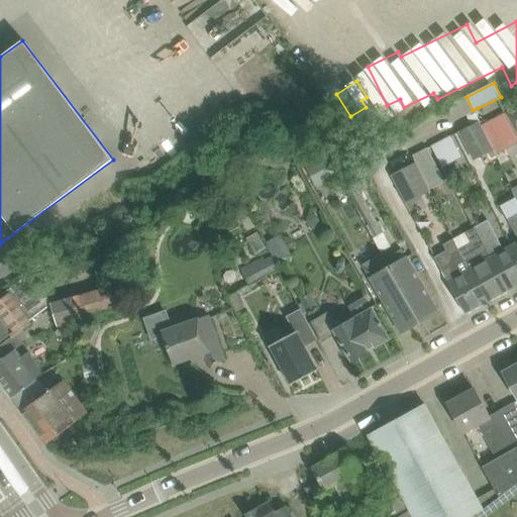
[(516,107),(505,114),(516,133),(516,107)]
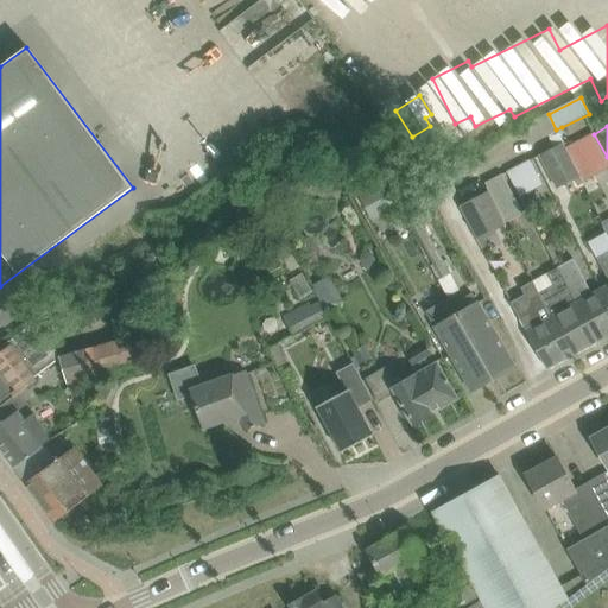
[(564,150),(578,177),(581,176),(584,182),(607,169),(607,158),(594,134),(567,149),(564,150)]
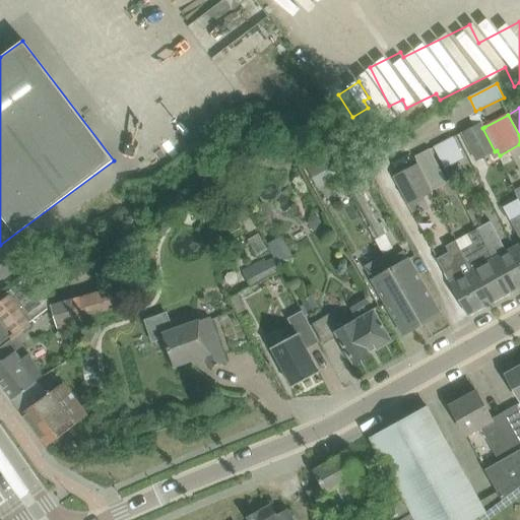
[(476,161),(495,151),(482,128),(484,127),(481,122),(461,133),(476,161)]
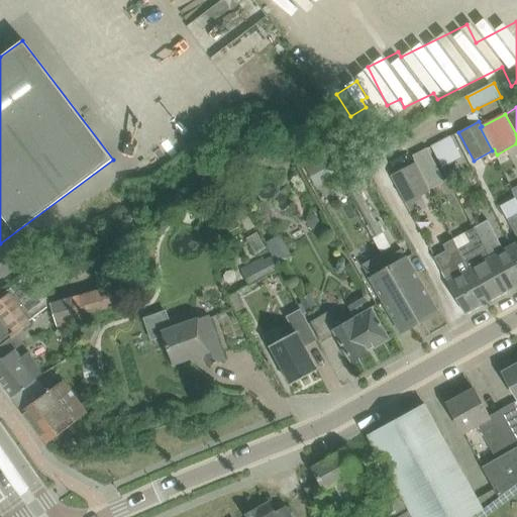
[(442,168),(460,158),(449,136),(431,146),(442,168)]
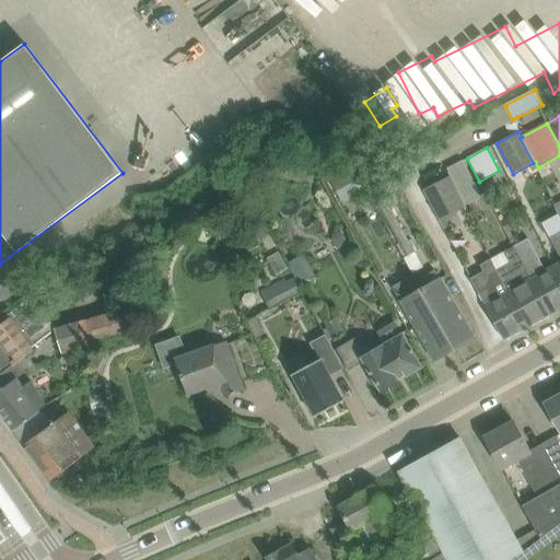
[(452,175),(466,205),(481,196),(463,160),(447,168),(451,176),(452,175)]
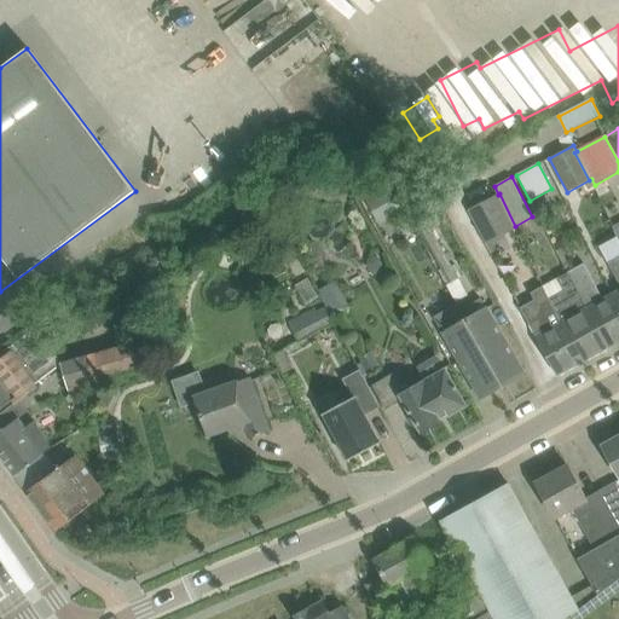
[(366,198),(381,224),(399,214),(386,187),(366,198)]
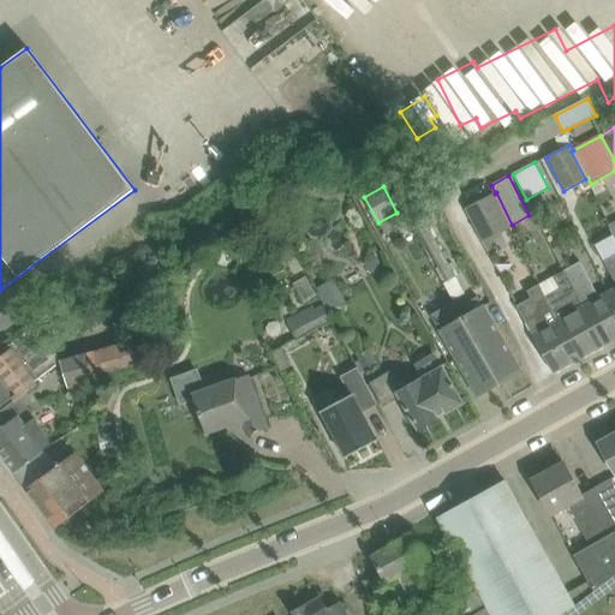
[(425,186),(399,201),(406,215),(434,201),(425,186)]
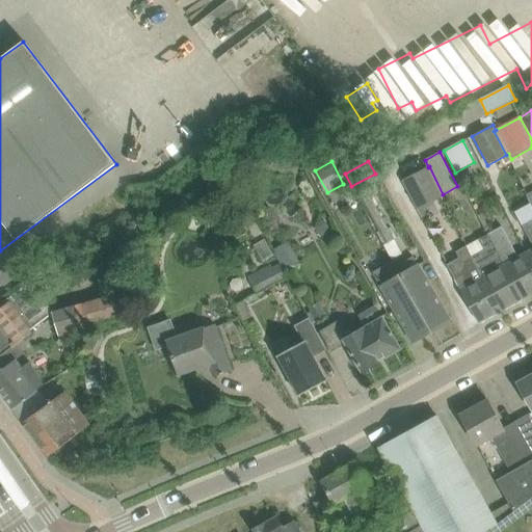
[(442,194),(443,194),(429,166),(428,167),(402,181),(418,210),(443,196),(442,194)]
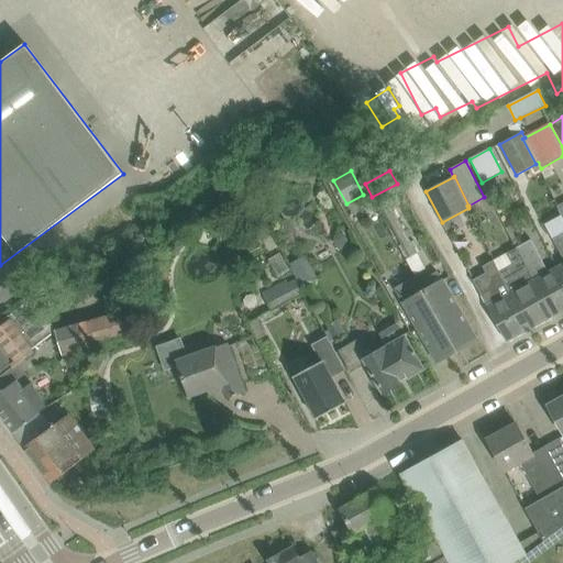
[(385,195),(376,200),(409,258),(418,253),(385,195)]
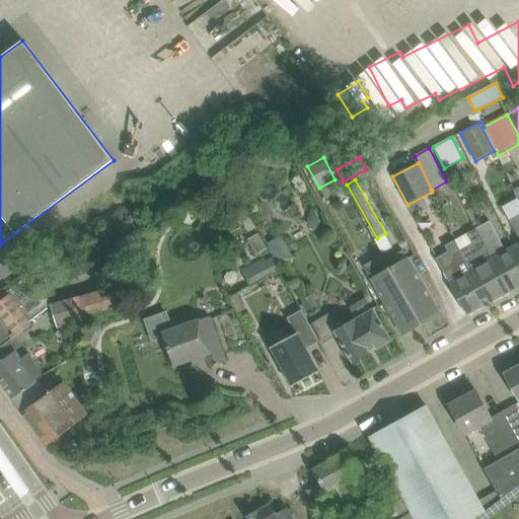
[(310,215),(308,220),(313,228),(317,229),(322,226),(323,222),(318,214),(313,213),(310,215)]
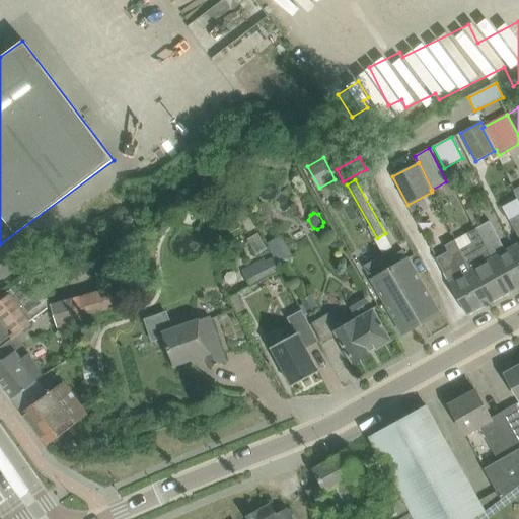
[(476,229),(511,292),(518,287),(518,254),(515,247),(507,251),(495,230),(491,221),(476,229)]
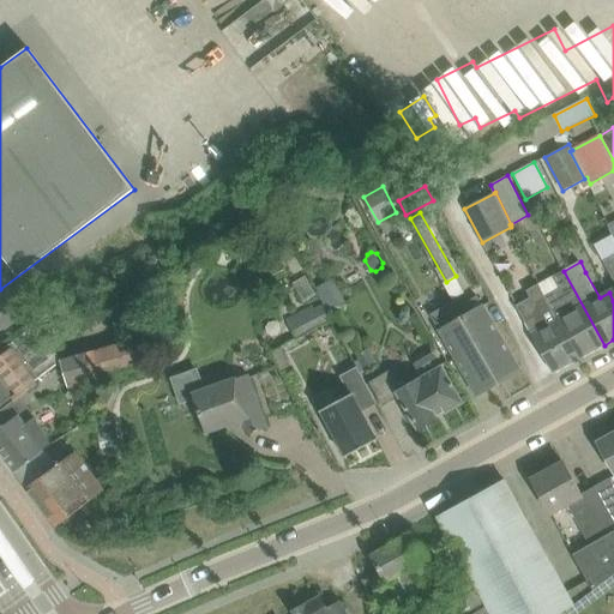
[(558,320),(579,359),(605,345),(564,271),(551,278),(558,290),(545,298),(558,320)]
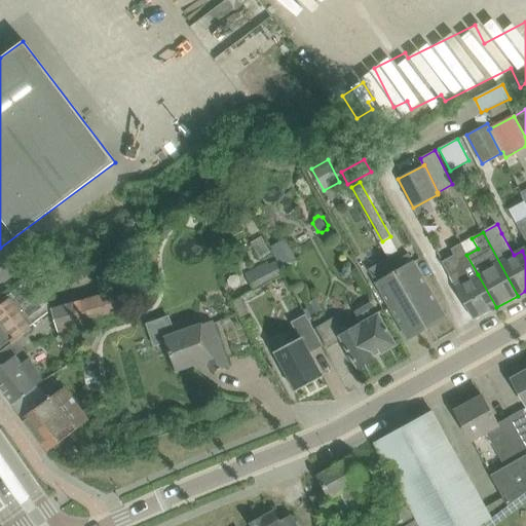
[(285,236),(270,245),(283,267),(297,260),(285,236)]
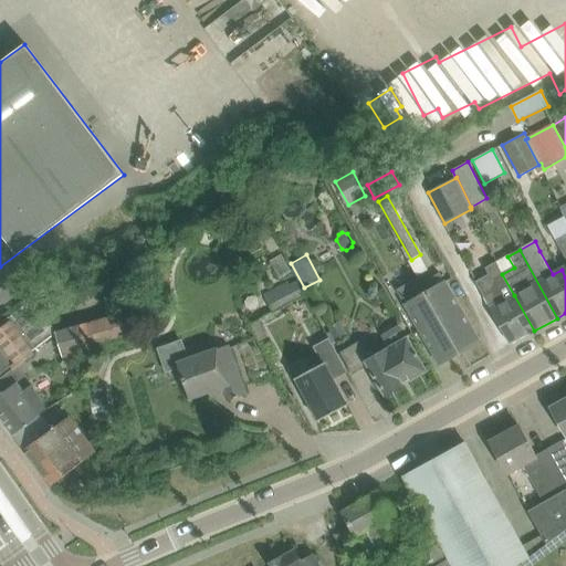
[(489,274),(477,281),(511,344),(534,331),(514,295),(502,274),(495,263),(485,269),(489,274)]
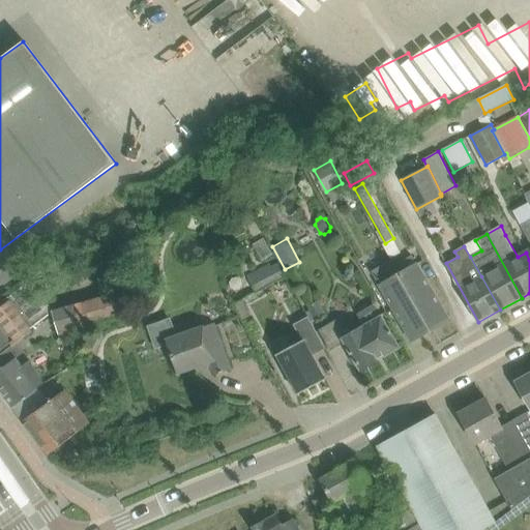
[(393,266),(431,330),(449,320),(417,263),(416,264),(412,256),(393,266)]
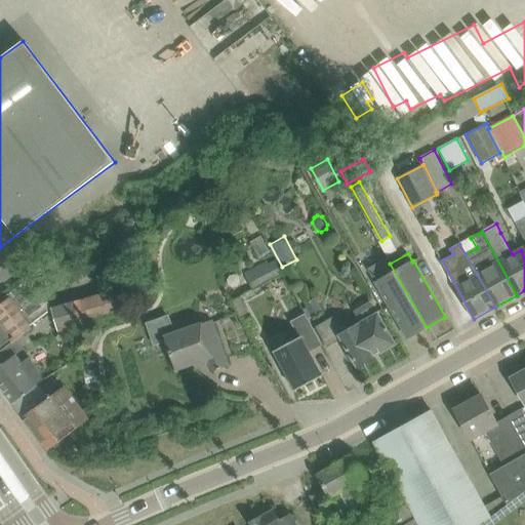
[(121,256),(111,257),(113,274),(123,272),(121,256)]
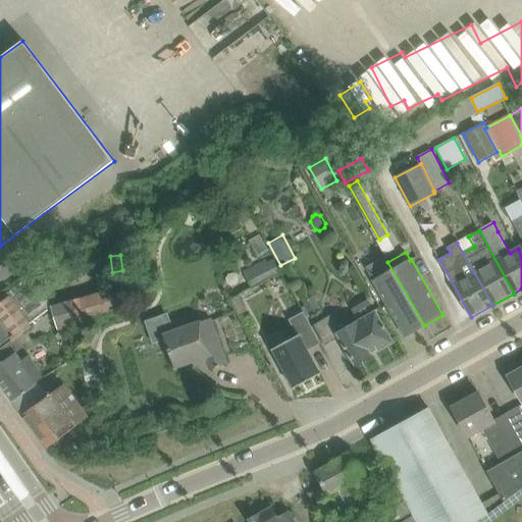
[(266,261),(244,272),(251,288),(282,271),(276,258),(267,263),(266,261)]
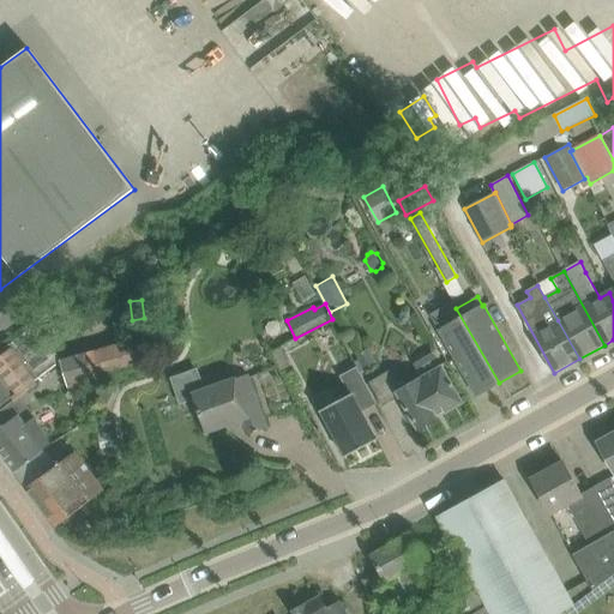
[(477,395),(499,383),(456,308),(434,320),(440,330),(477,395)]
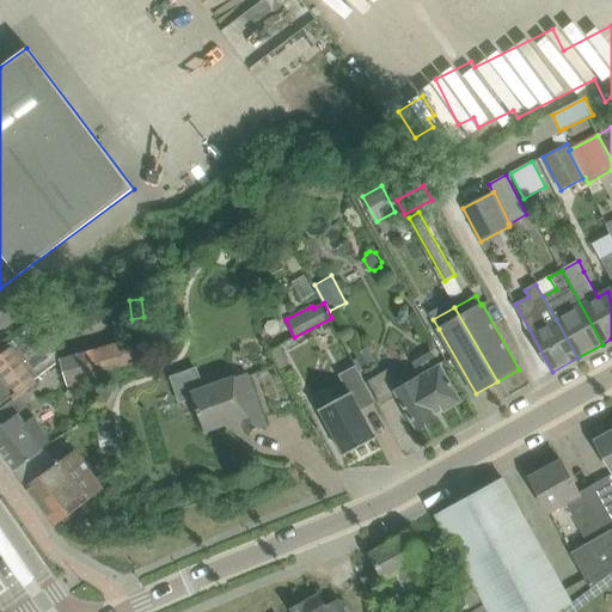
[(0,409),(11,402),(14,399),(19,396),(17,392),(60,360),(34,325),(0,349),(0,409)]
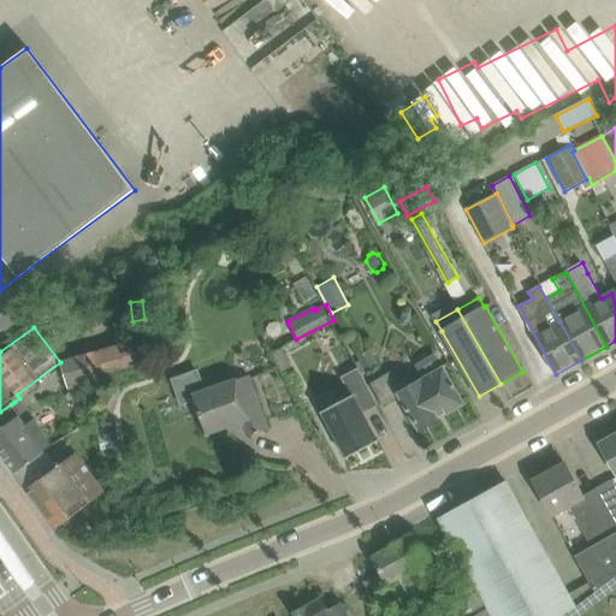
[(60,362),(67,386),(154,363),(147,337),(60,362)]
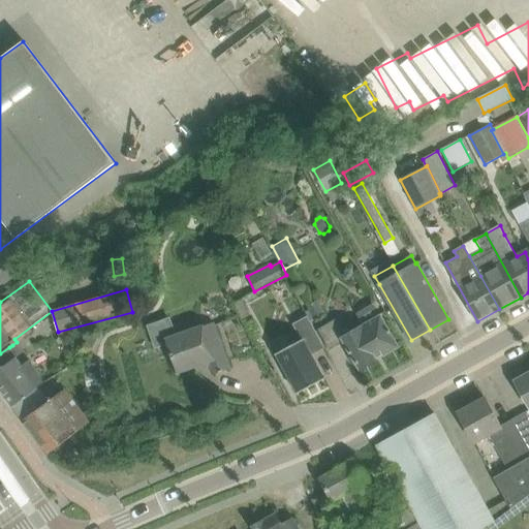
[(242,300),(236,304),(243,318),(249,314),(242,300)]
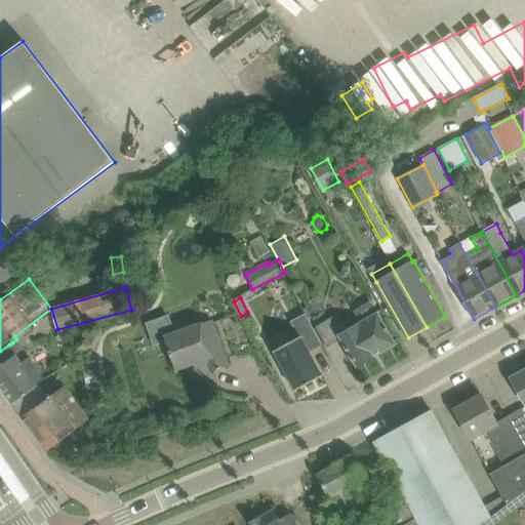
[(315,297),(304,305),(313,320),(324,313),(315,297)]
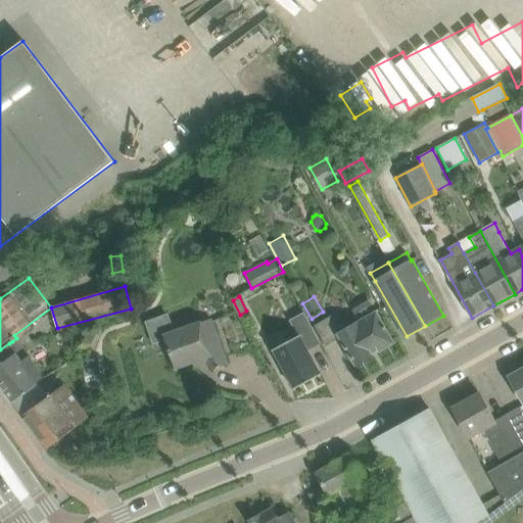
[(334,314),(332,316),(314,326),(326,346),(340,338),(355,366),(394,343),(375,311),(343,329),(334,314)]
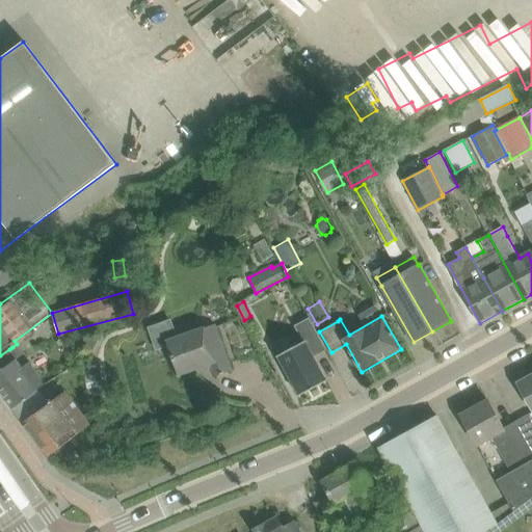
[(283,354),(280,355),(300,394),(303,392),(303,393),(312,389),(312,388),(315,386),(315,387),(323,382),(323,381),(325,379),(313,355),(324,349),(308,319),(296,325),(306,342),(295,347),(295,346),(283,353),(283,354)]
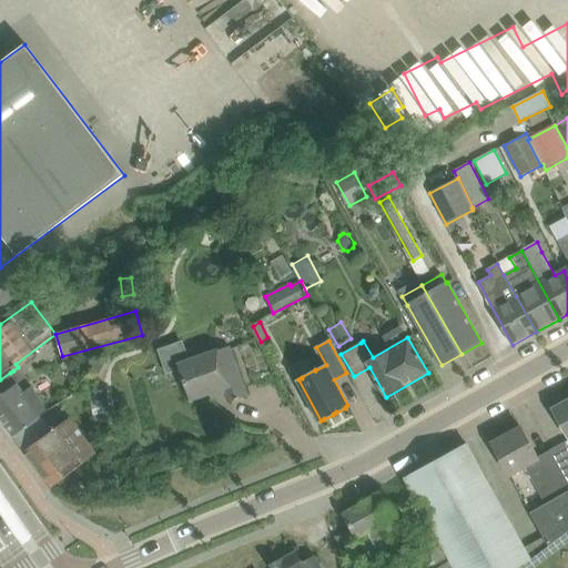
[(179,364),(183,379),(191,401),(223,388),(229,403),(247,396),(230,346),(179,364)]
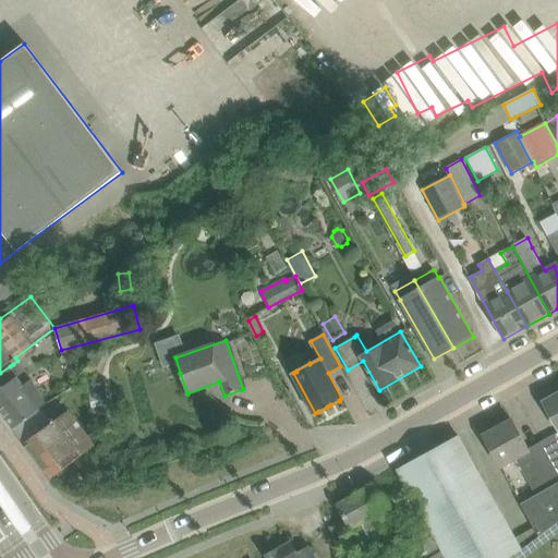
[(0,412),(12,428),(48,401),(32,379),(24,386),(12,371),(0,378),(0,412)]
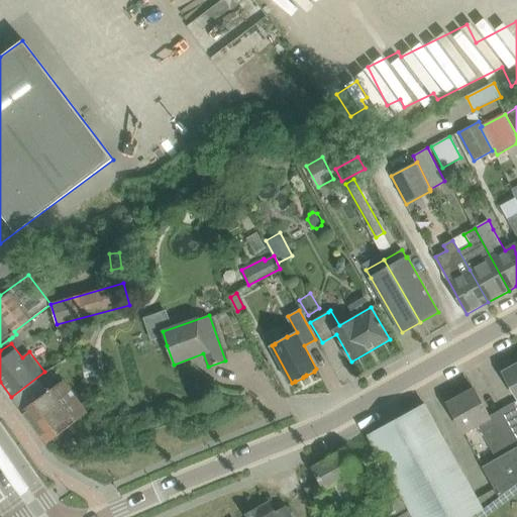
[(96,355),(81,358),(86,385),(101,383),(96,355)]
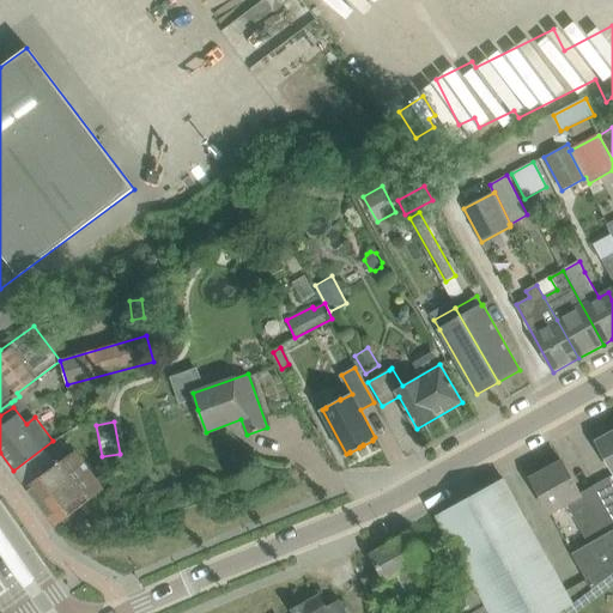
[(612,432),(598,442),(612,471),(612,432)]
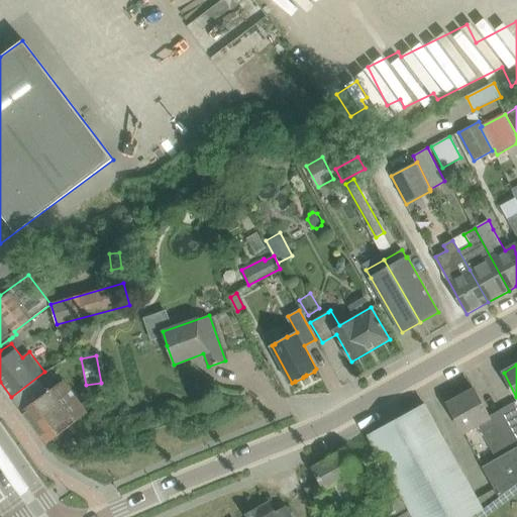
[(44,387),(37,378),(11,397),(46,443),(87,413),(60,376),(44,387)]
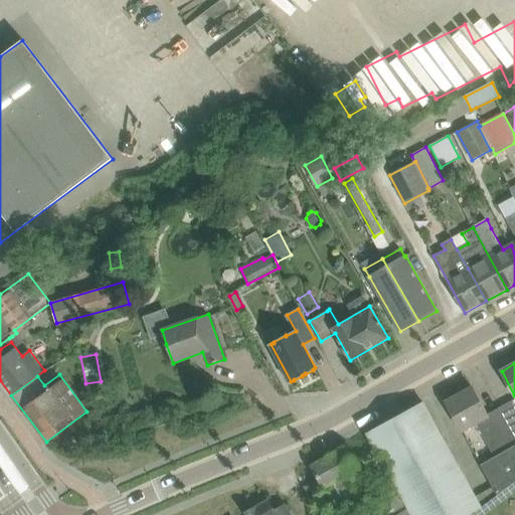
[(514,482),(514,481),(514,437),(499,407),(487,414),(473,387),(446,402),(462,431),(475,422),(483,437),(494,457),(481,465),(497,495),(514,482)]
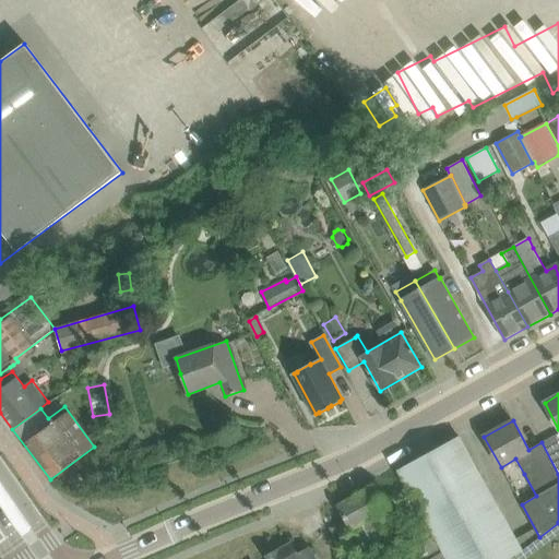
[(542,442),(558,474),(558,438),(557,435),(542,442)]
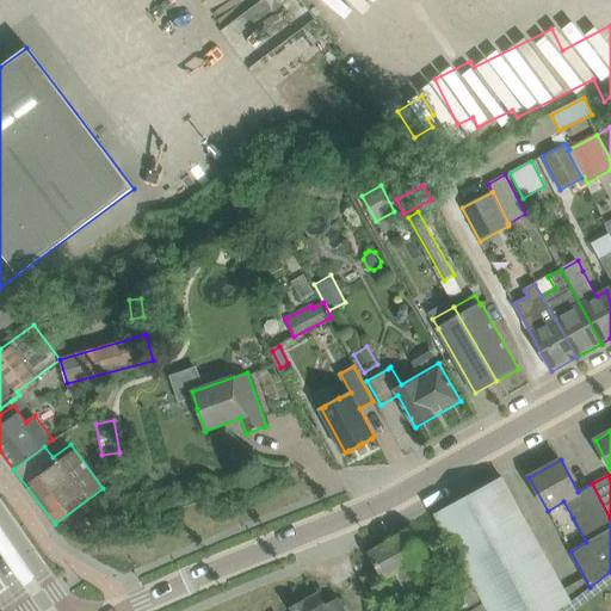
[(437,516),(475,586),(488,610),(557,610),(567,604),(571,602),(504,480),(437,516)]
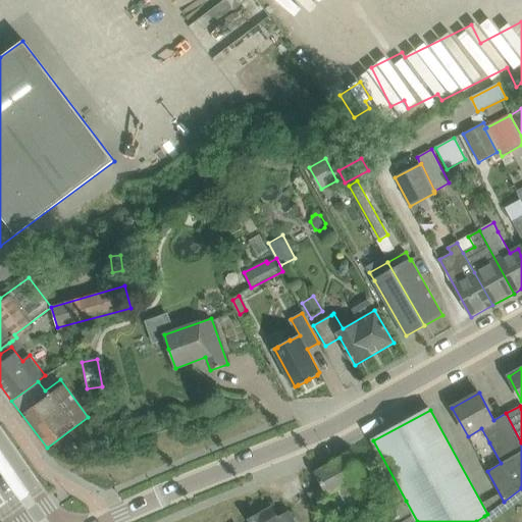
[(361,475),(351,458),(349,454),(316,472),(323,484),(308,493),(319,514),(330,508),(326,501),(330,498),(341,516),(363,503),(351,481),(361,475)]
